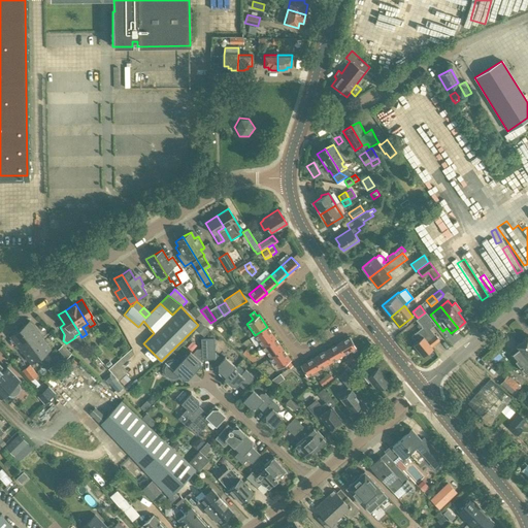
[(425,312),(418,318),(416,320),(423,328),(411,336),(417,341),(414,343),(423,356),(432,348),(431,347),(439,339),(435,334),(435,335),(430,328),(434,324),(425,312)]
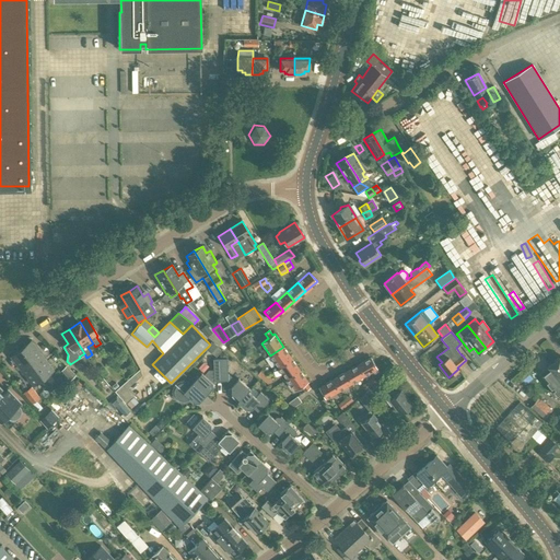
[(20,348),(44,377),(54,369),(31,340),(20,348)]
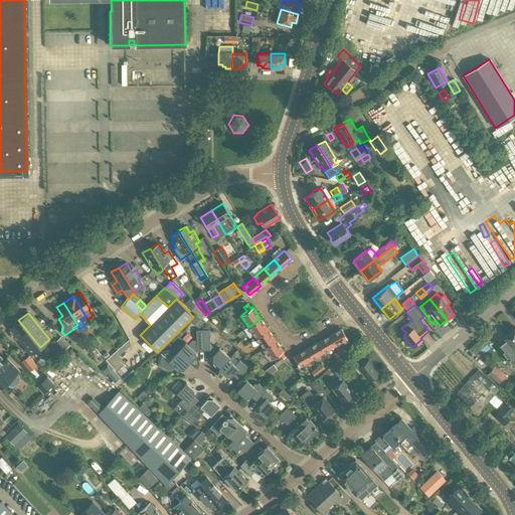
[(196,316),(191,321),(198,327),(202,322),(196,316)]
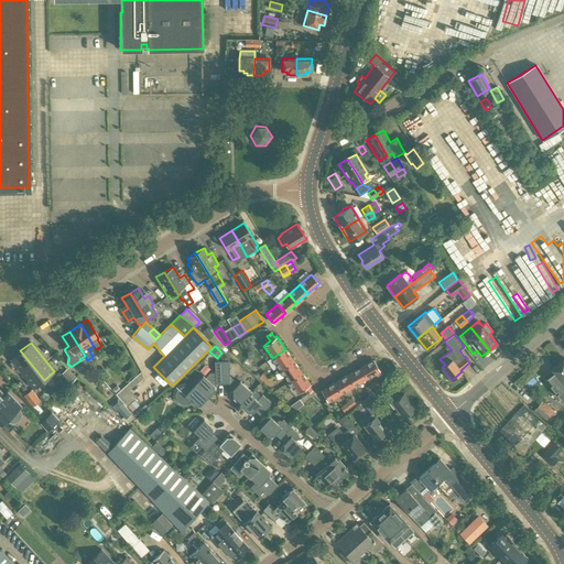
[(293,360),(285,349),(272,358),(281,369),(293,360)]
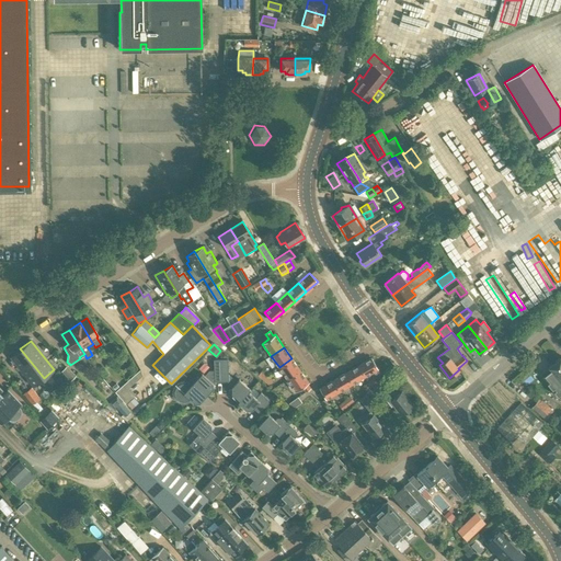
[(44,378),(20,348),(10,357),(33,387),(44,378)]
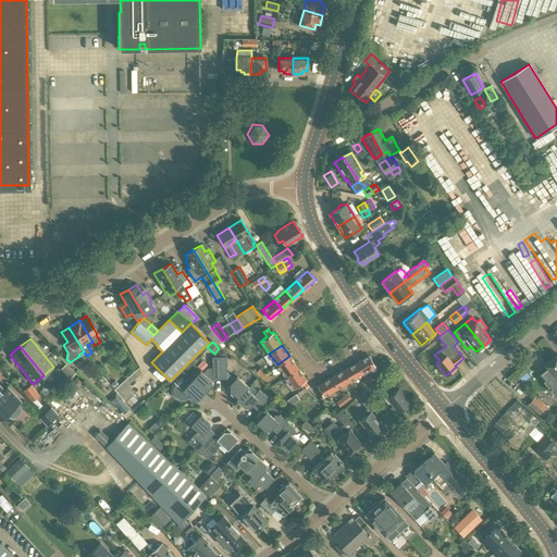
[(297,368),(289,356),(277,364),(285,376),(297,368)]
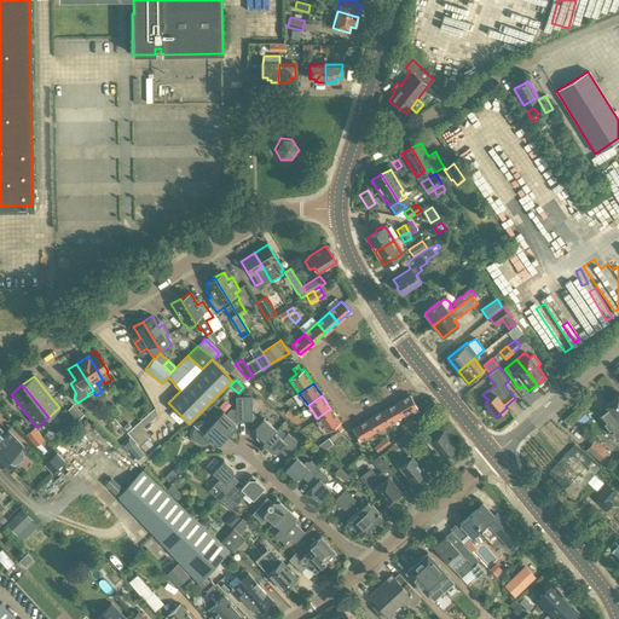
[(410,395),(395,404),(403,415),(417,406),(410,395)]
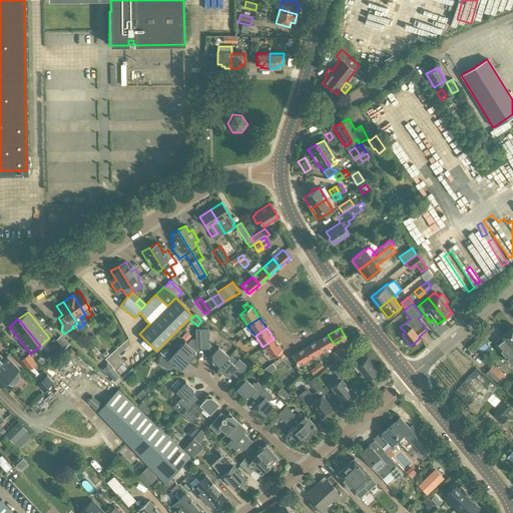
[(184,341),(179,347),(191,358),(196,353),(194,351),(196,349),(202,349),(201,329),(195,329),(195,339),(190,339),(186,344),(184,341)]
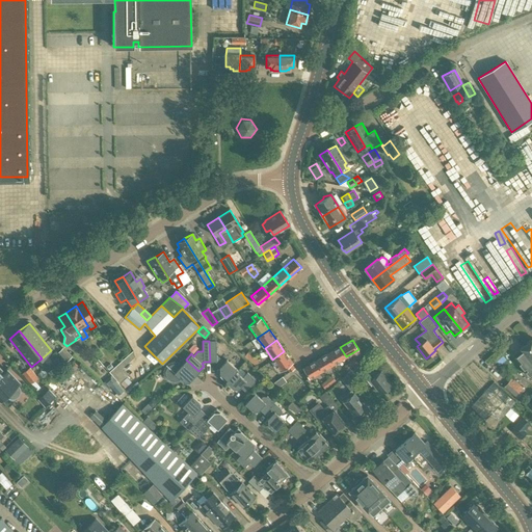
[(235,371),(236,371),(237,369),(227,360),(224,362),(216,354),(216,341),(209,341),(210,362),(216,362),(216,366),(218,368),(217,370),(221,374),(219,376),(225,381),(235,371)]
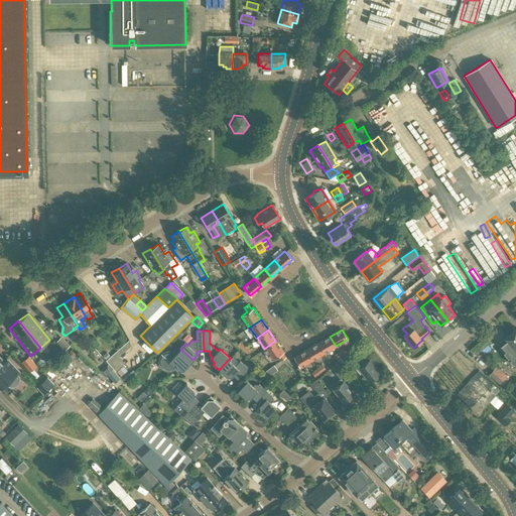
[(114,340),(120,346),(126,340),(120,334),(114,340)]
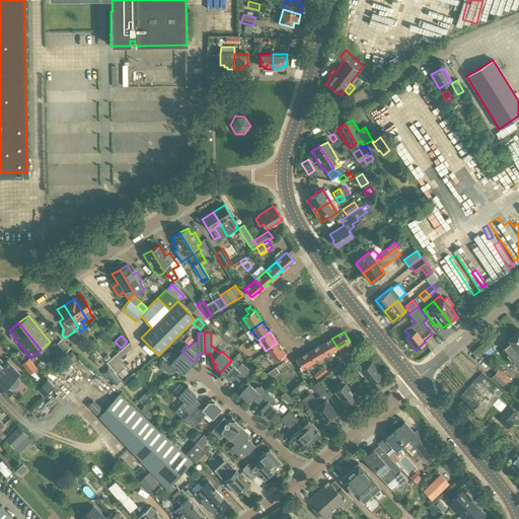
[(506,342),(508,344),(502,349),(518,368),(518,367),(518,343),(513,336),(506,342)]
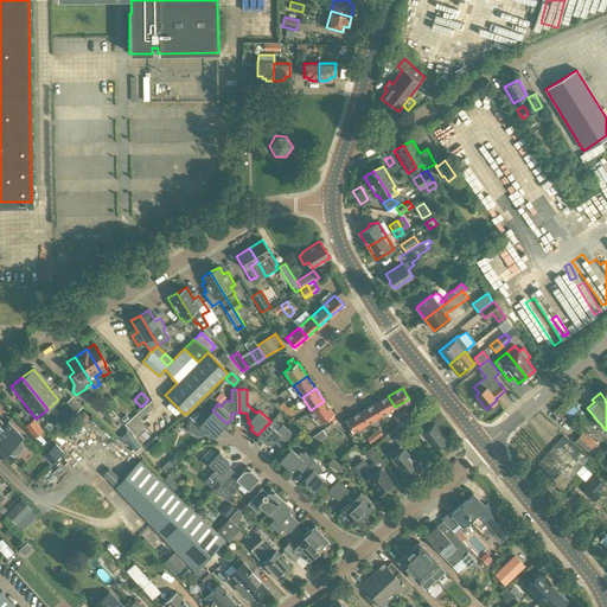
[(72,396),(71,396),(66,402),(77,411),(83,406),(72,396)]
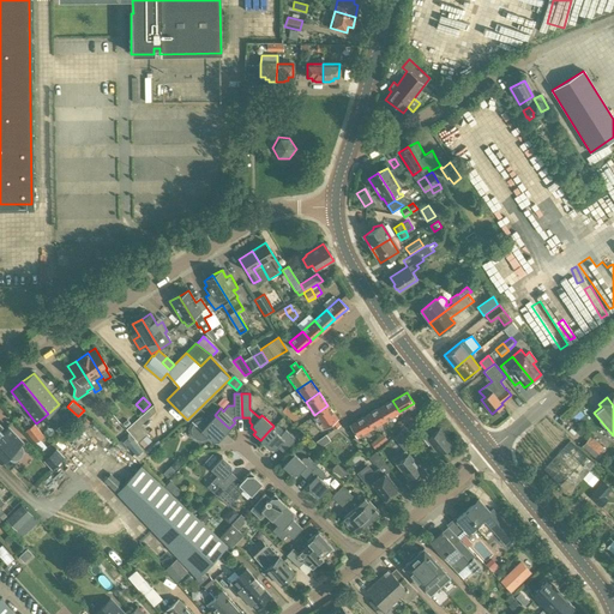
[(399,411),(392,401),(378,408),(385,420),(399,411)]
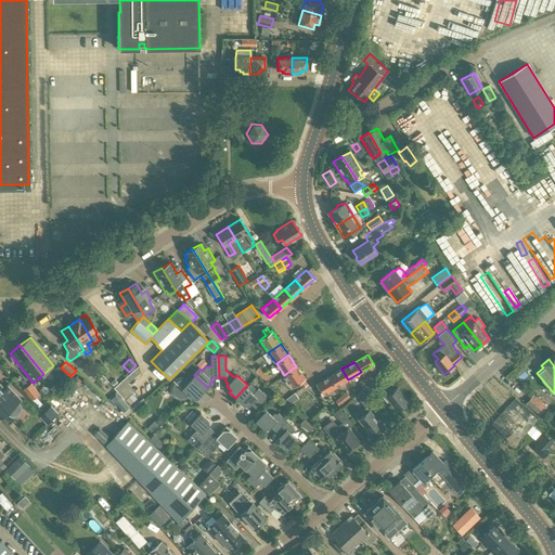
[(260,376),(265,371),(259,366),(255,372),(260,376)]
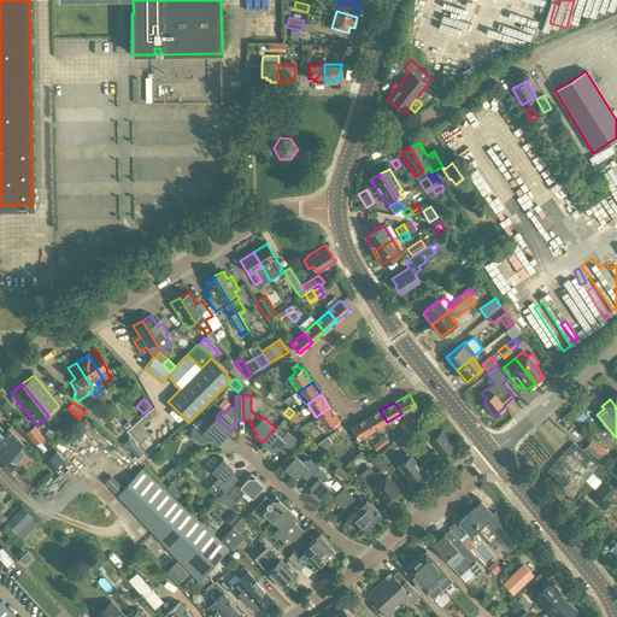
[(329,407),(316,417),(325,430),(331,425),(336,432),(341,428),(338,422),(339,421),(329,407)]
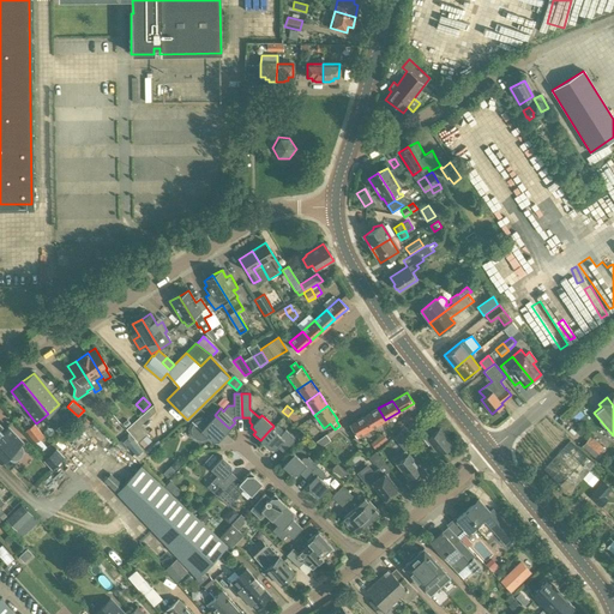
[(378,408),(365,416),(371,428),(385,420),(378,408)]
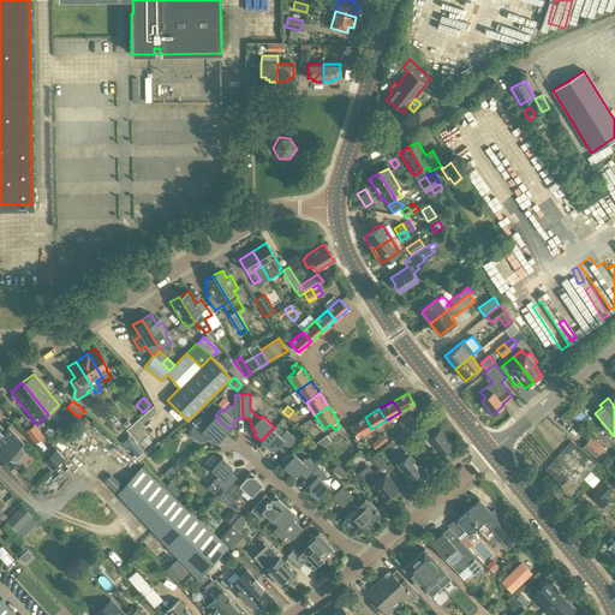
[(299,416),(293,411),(288,417),(294,422),(299,416)]
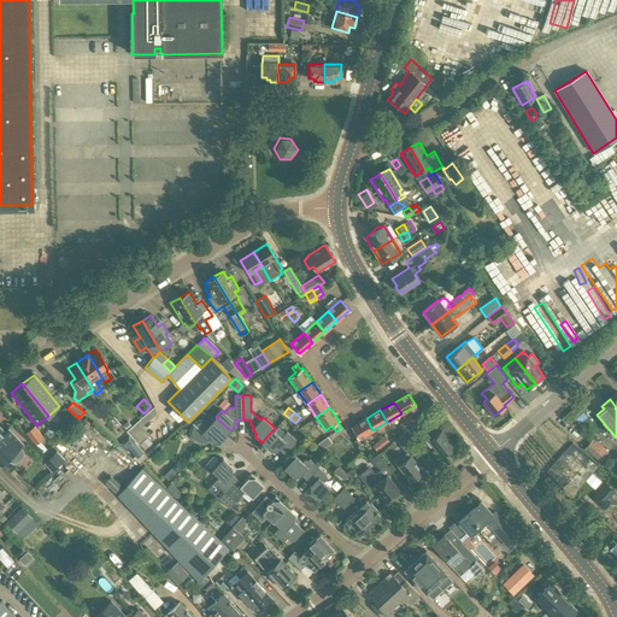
[(411,416),(405,421),(409,427),(416,422),(411,416)]
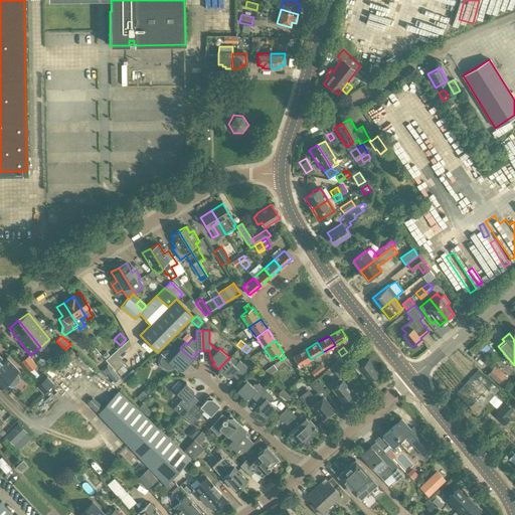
[(192,359),(180,348),(174,354),(173,353),(171,352),(168,352),(166,352),(164,353),(163,354),(161,353),(160,353),(162,355),(161,357),(160,359),(160,361),(160,363),(161,365),(163,367),(165,368),(167,369),(169,369),(171,369),(173,368),(175,366),(181,372),(192,359)]
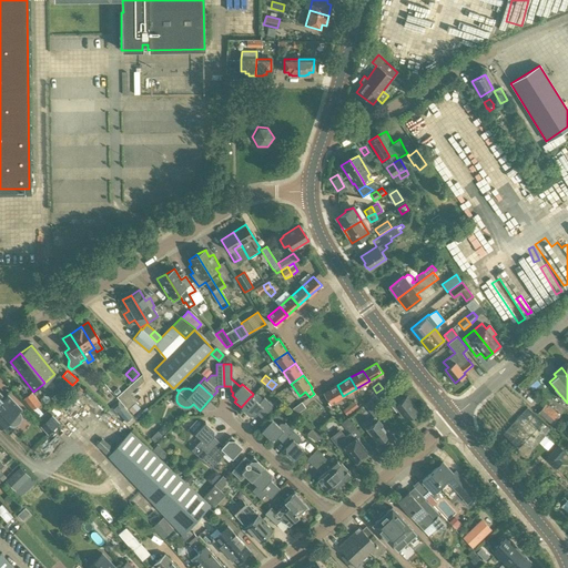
[(343,396),(337,385),(324,393),(330,404),(343,396)]
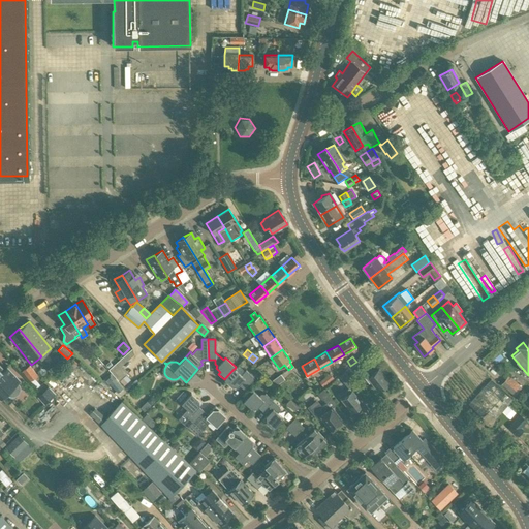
[(350,366),(347,361),(342,365),(345,369),(350,366)]
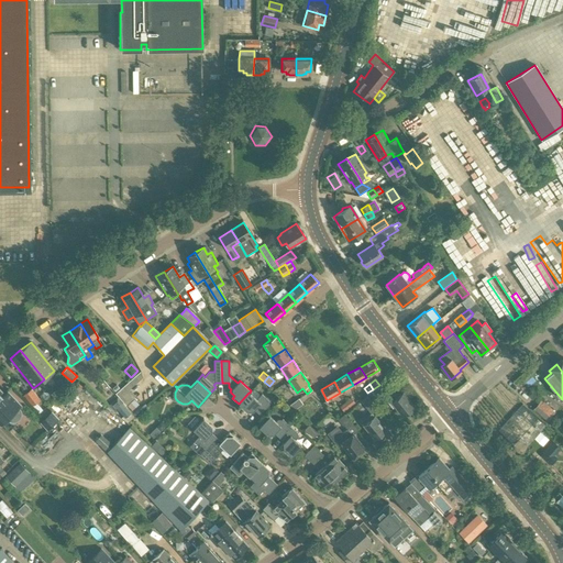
[(32,389),(23,395),(32,407),(41,400),(32,389)]
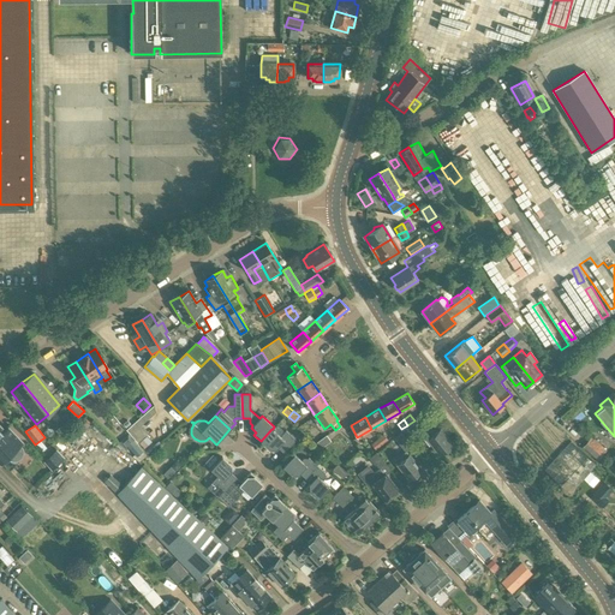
[(408,425),(400,433),(407,441),(412,437),(411,429),(408,425)]
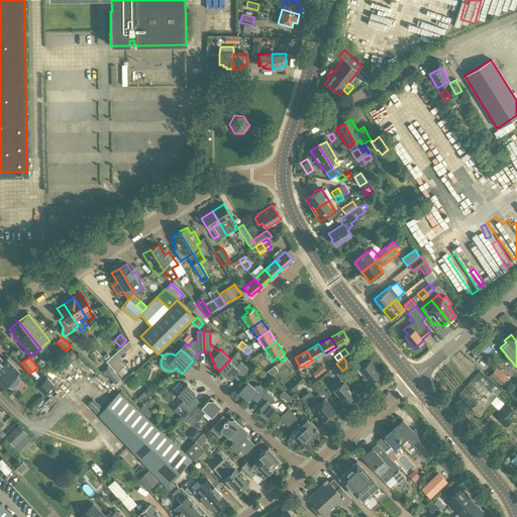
[(232,364),(229,360),(228,360),(219,371),(229,381),(233,376),(238,381),(248,370),(240,362),(235,367),(232,364)]
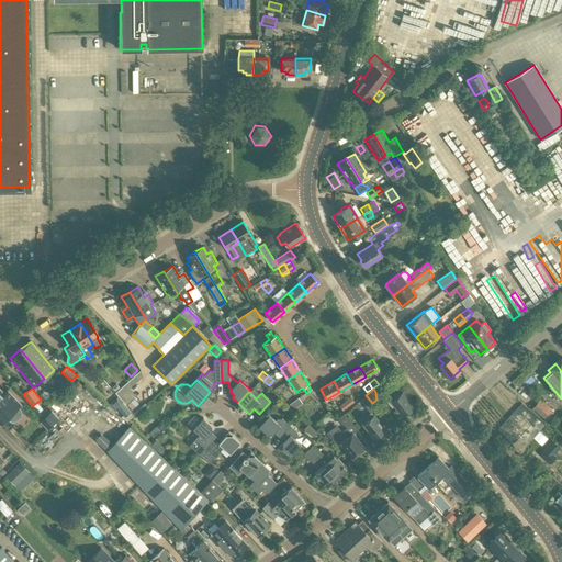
[(391,402),(402,415),(413,406),(402,393),(396,397),(392,393),(388,396),(391,402)]
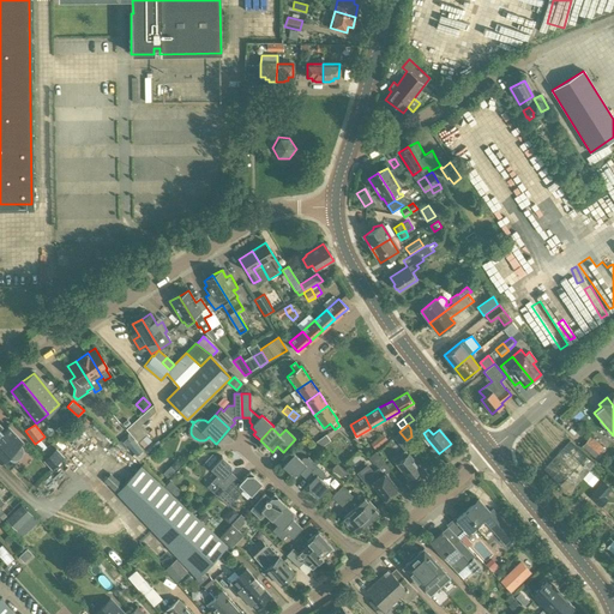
[(7,457),(10,459),(12,459),(14,459),(18,459),(22,455),(23,452),(23,450),(22,447),(20,445),(18,444),(20,441),(12,432),(8,434),(4,431),(1,433),(0,431),(0,461),(6,456),(7,457)]
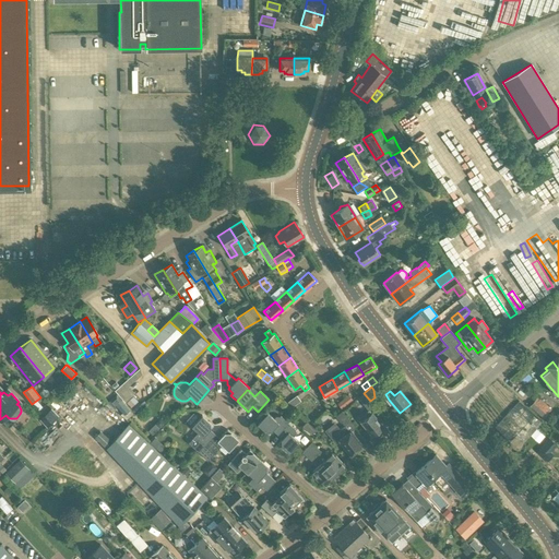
[(370,401),(364,393),(354,402),(359,409),(365,405),(366,406),(371,402),(370,401)]
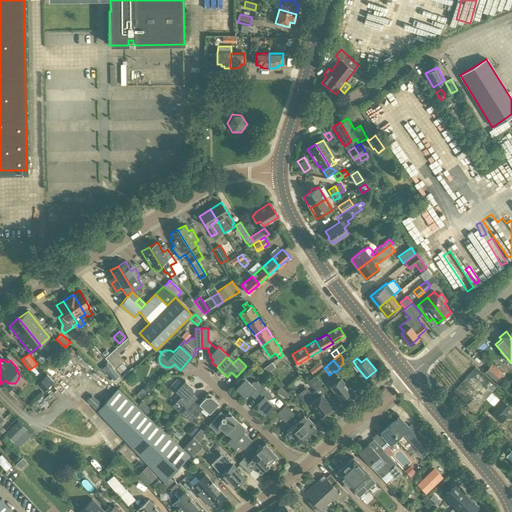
[(276,367),(275,367),(272,362),(263,368),(267,373),(276,367)]
